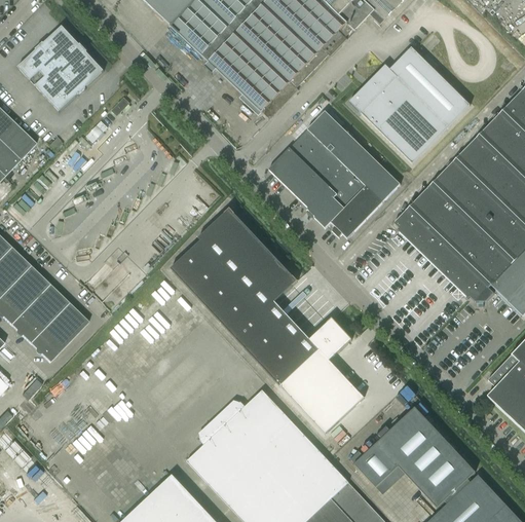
[(144,0),(170,24),(171,25),(184,37),(208,60),(203,64),(212,70),(215,67),(241,91),(238,95),(257,112),(261,109),(269,117),(298,87),(296,85),(328,52),(330,54),(346,37),(344,35),(351,27),(353,30),(354,29),(353,28),(369,12),(379,23),(400,0),(144,0)]
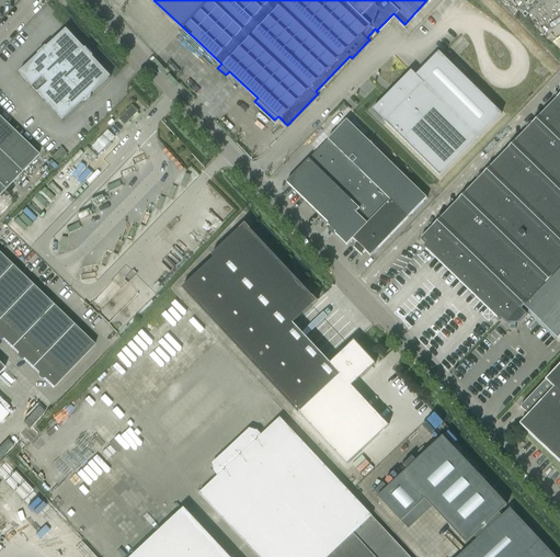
[(37,52),(19,70),(63,117),(82,99),(83,100),(91,92),(90,91),(110,74),(91,54),(92,53),(84,45),(83,45),(66,25),(46,44),(45,43),(37,50),(37,52)]
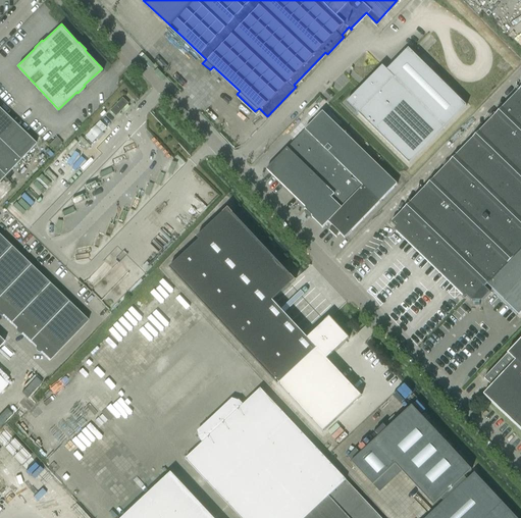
[(346,99),(409,160),(466,102),(408,45),(386,67),(381,62),(346,99)]
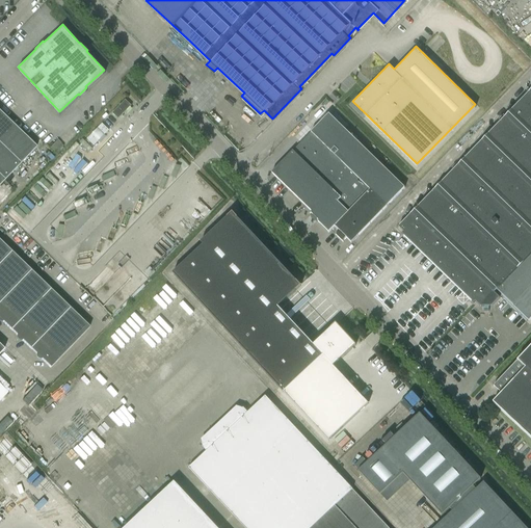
[(530,85),(396,226),(478,305),(480,305),(480,310),(484,311),(485,306),(487,306),(499,295),(493,289),(496,287),(528,318),(530,314),(530,85)]
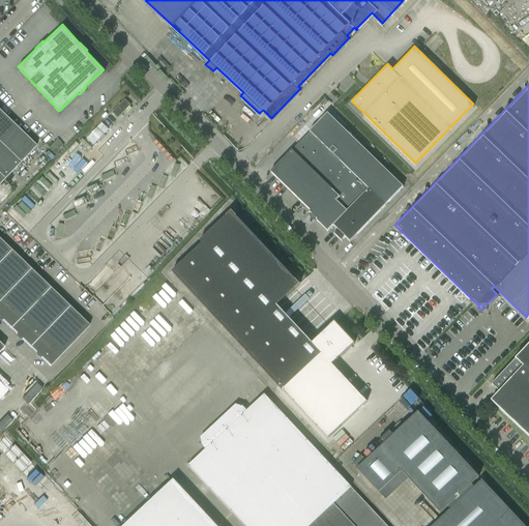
[(124,95),(111,109),(117,115),(130,101),(124,95)]
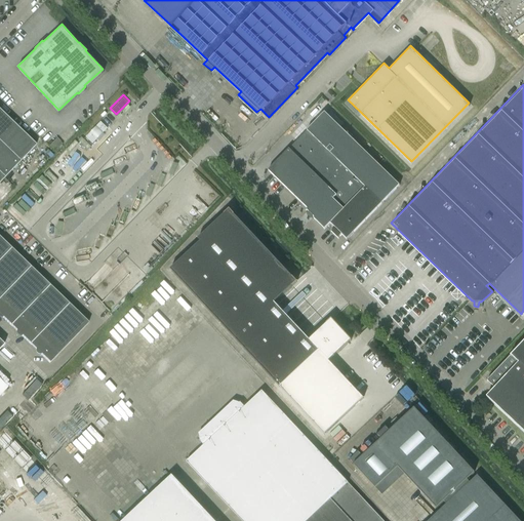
[(0,141),(18,159),(35,142),(0,108),(0,141)]
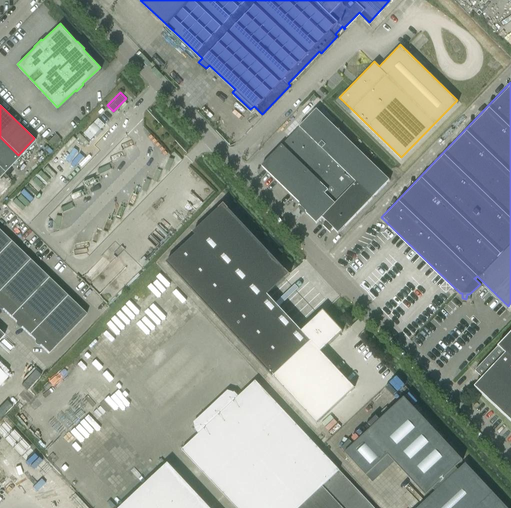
[(316,106),(261,163),(299,200),(298,201),(306,209),(305,210),(316,220),(321,214),(326,219),(323,222),(322,222),(329,229),(333,226),(337,230),(388,177),(387,176),(384,178),(382,177),(385,174),(316,106)]
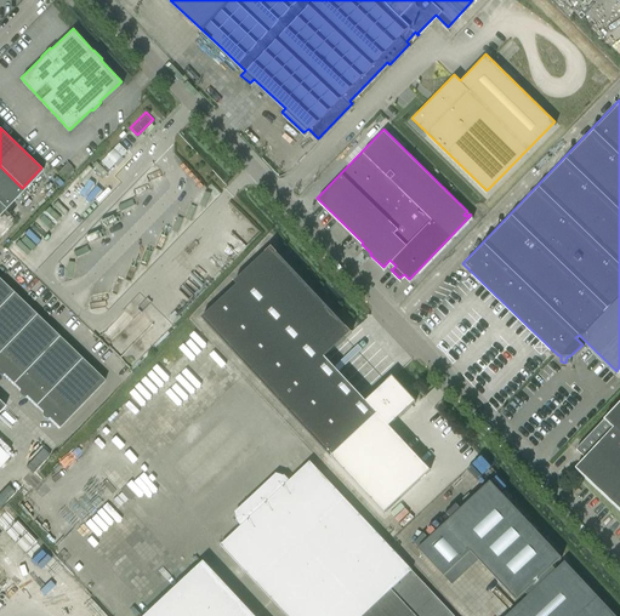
[(119,140),(101,158),(108,165),(126,147),(119,140)]
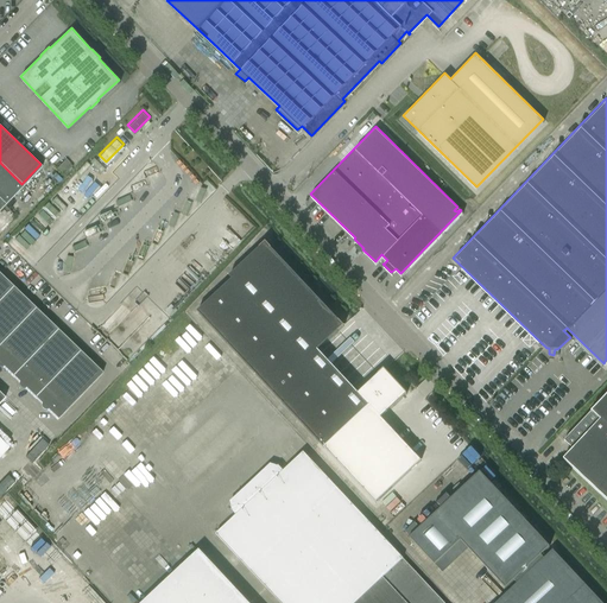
[(0,197),(5,202),(21,184),(0,163),(0,197)]
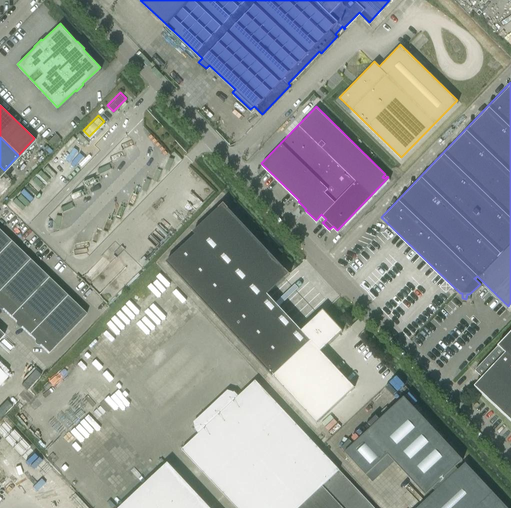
[(194,232),(165,260),(272,374),(315,421),(353,385),(320,349),(341,328),(322,308),(300,328),(266,292),(288,272),(223,201),(192,230),(194,232)]
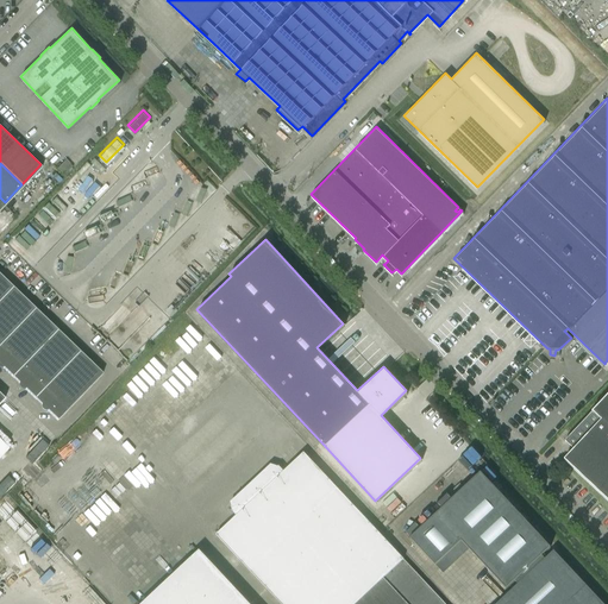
[(0,295),(12,284),(0,272),(0,295)]
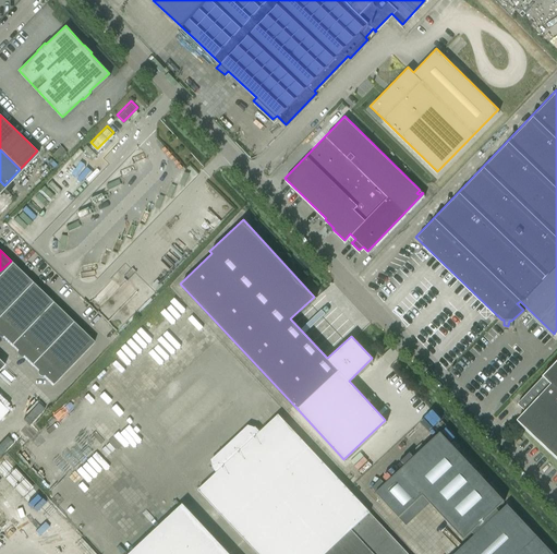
[(0,312),(31,280),(11,261),(0,271),(0,312)]
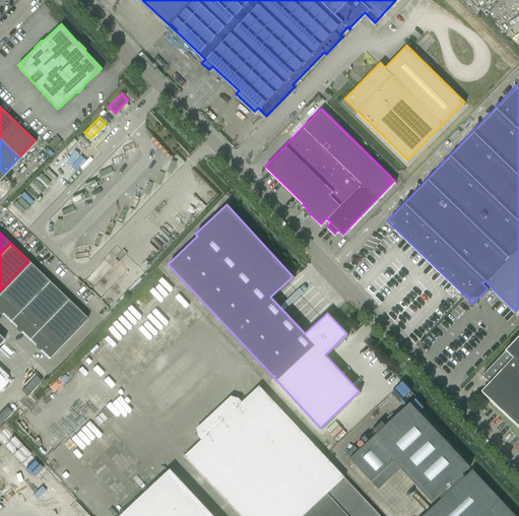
[(48,279),(28,261),(0,291),(0,309),(10,319),(48,279)]
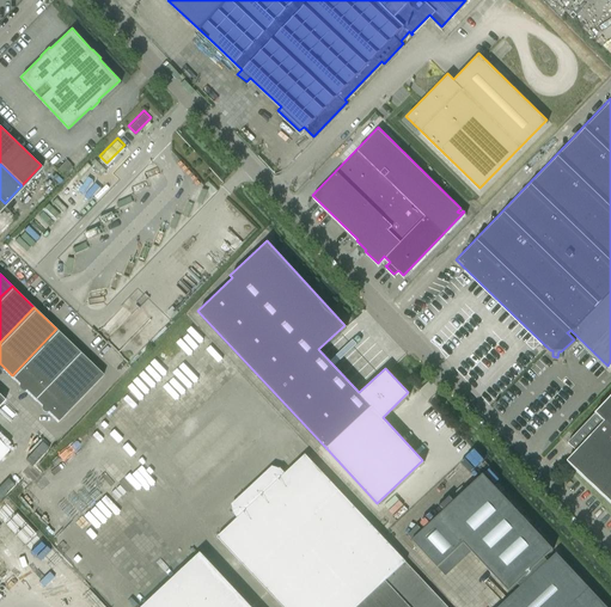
[(56,329),(12,375),(18,382),(34,397),(79,350),(56,329)]
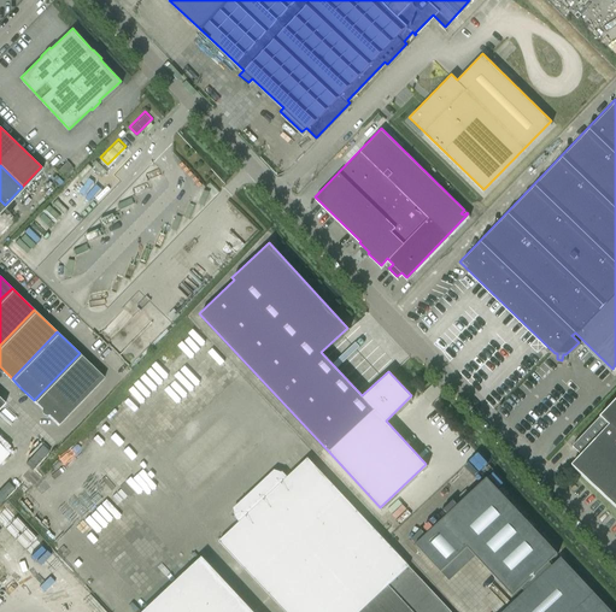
[(103,375),(80,353),(34,400),(57,422),(103,375)]
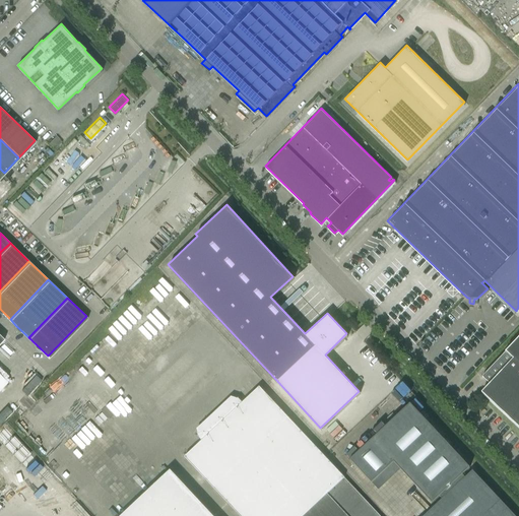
[(518,333),(481,374),(490,381),(480,390),(518,425),(518,333)]
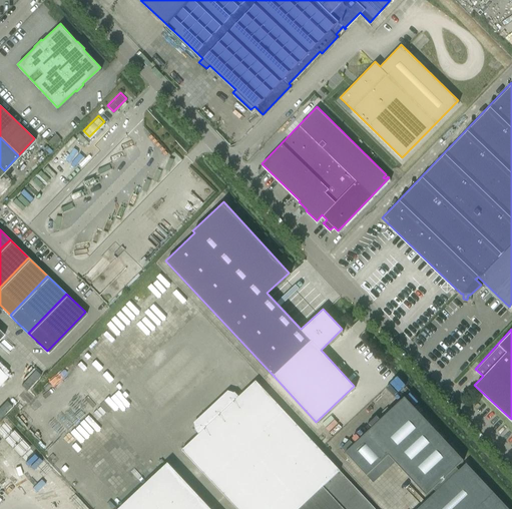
[(376,508),(254,380),(182,447),(239,508),(376,508)]
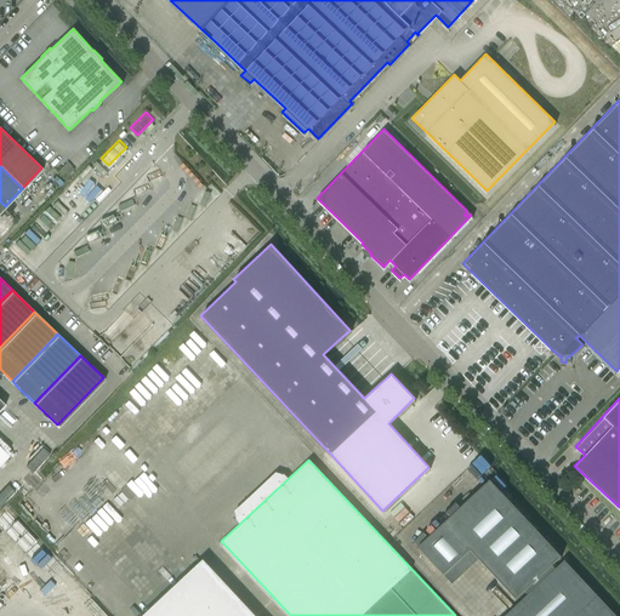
[(489,480),(419,546),(443,571),(470,547),(515,595),(524,587),(529,592),(502,615),(616,615),(563,560),(555,568),(550,563),(558,554),(489,480)]
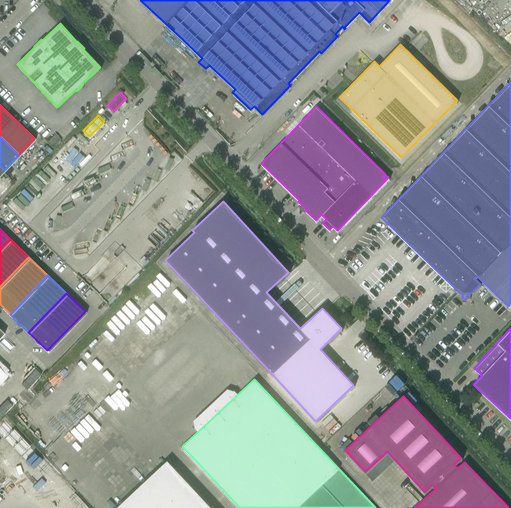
[(3,418),(0,421),(0,474),(12,463),(29,480),(25,483),(50,507),(52,507),(55,506),(57,507),(91,507),(93,506),(3,418)]
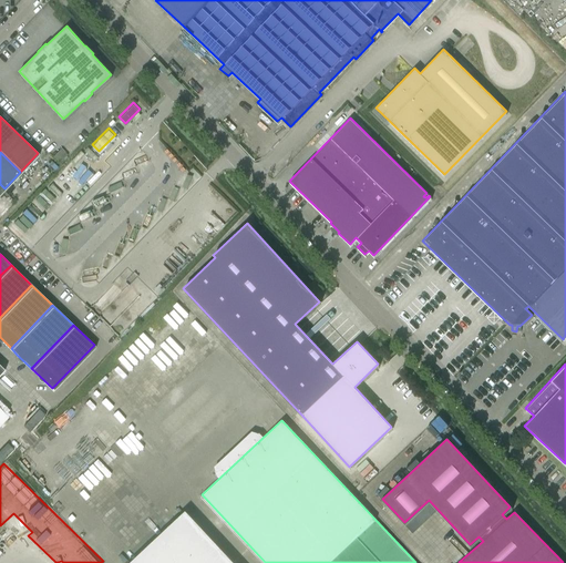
[(234,562),(185,510),(127,562),(234,562)]
